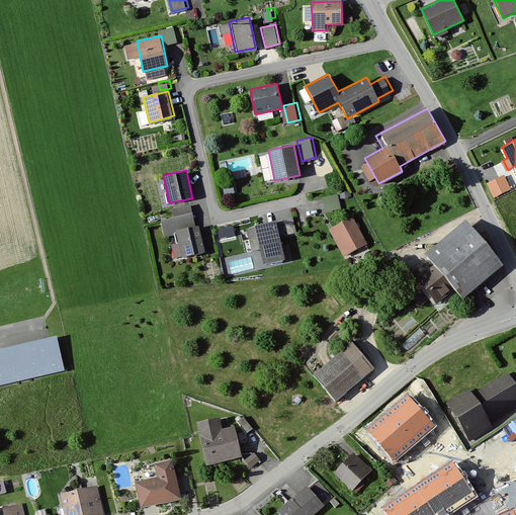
[(505,173),(488,182),(495,196),(512,188),(505,173)]
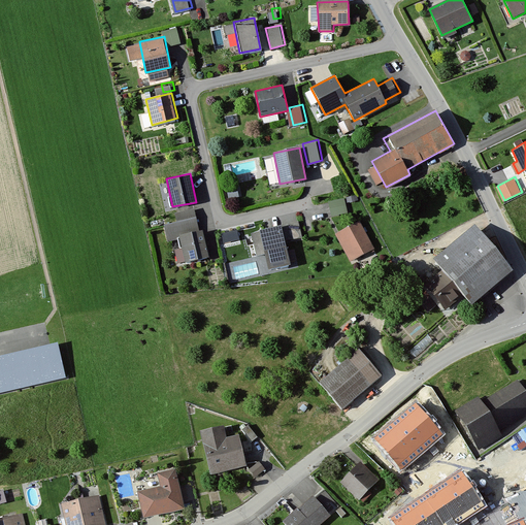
[(208,256),(195,207),(175,212),(176,220),(165,223),(170,240),(178,238),(186,262),(208,256)]
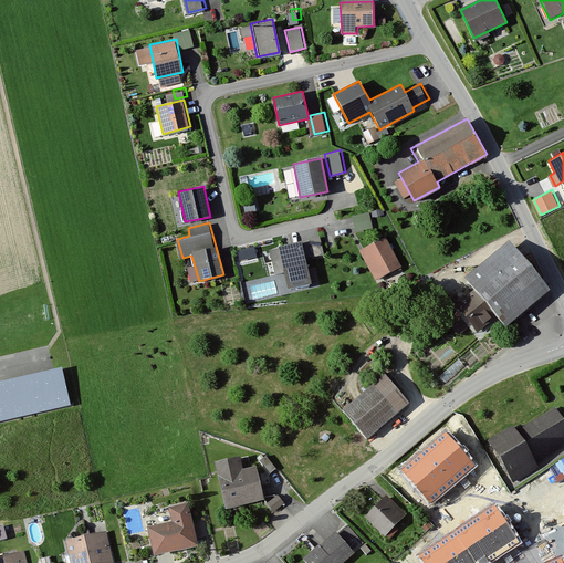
[(386,236),(362,249),(378,281),(404,267),(386,236)]
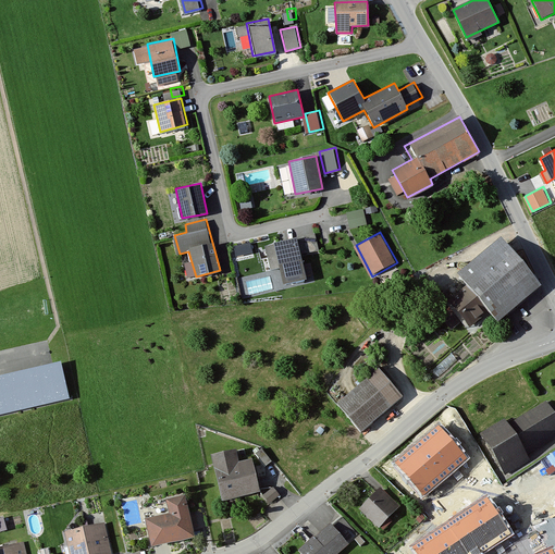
[(541,283),(500,236),(455,274),(464,284),(436,307),(454,328),(464,319),(470,327),(488,312),(496,321),(541,283)]
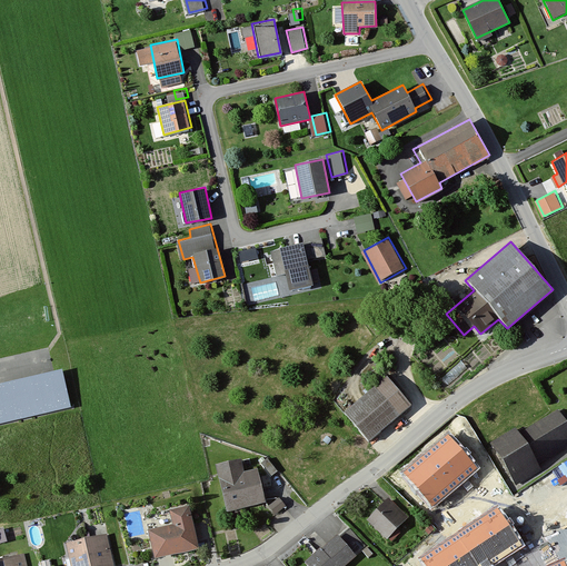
[(305,242),(277,249),(288,291),(315,284),(305,242)]
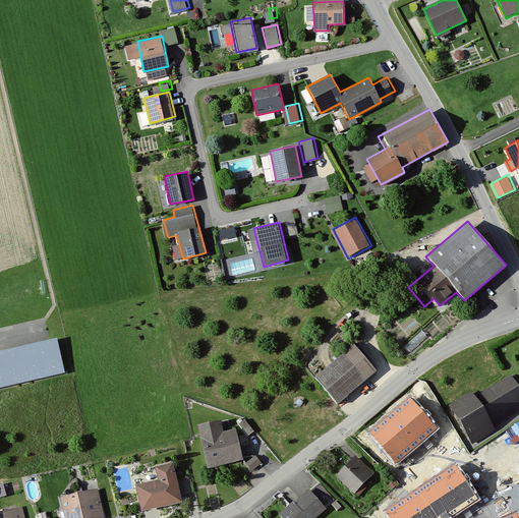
[(57,337),(0,350),(0,386),(65,371),(57,337)]
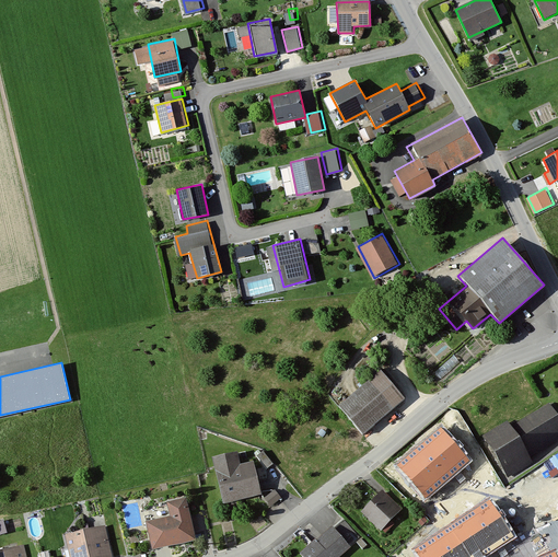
[(381,369),(338,404),(362,433),(405,398),(381,369)]
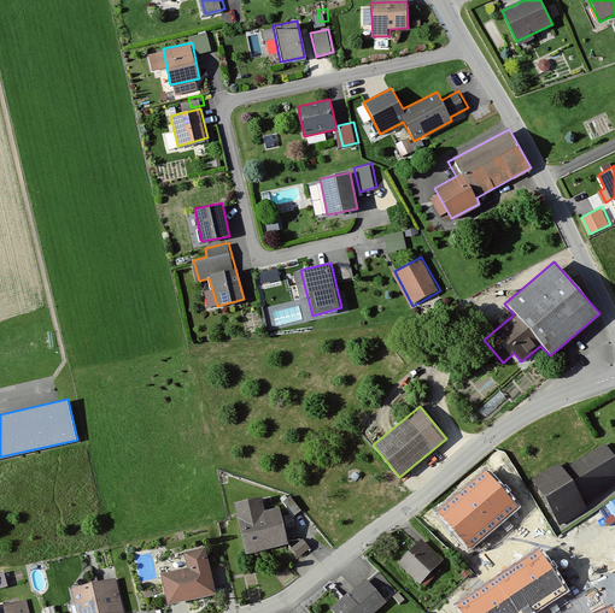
[(614,453),(604,436),(533,481),(561,524),(589,507),(584,501),(614,482),(614,453)]
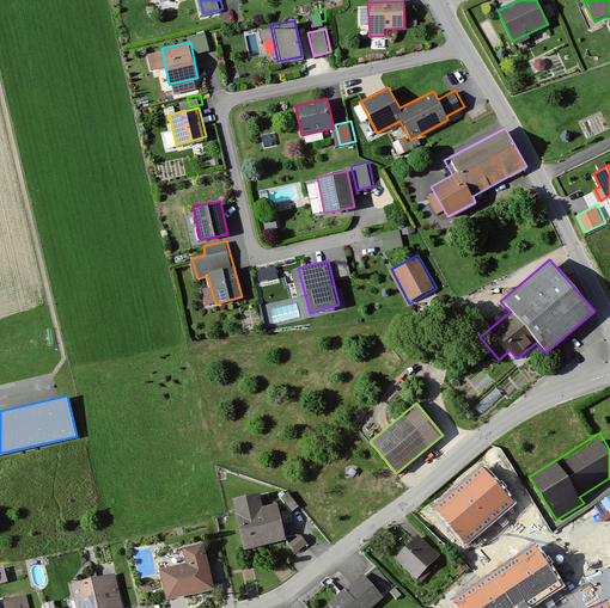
[(485,464),(437,505),(468,541),(517,499),(485,464)]
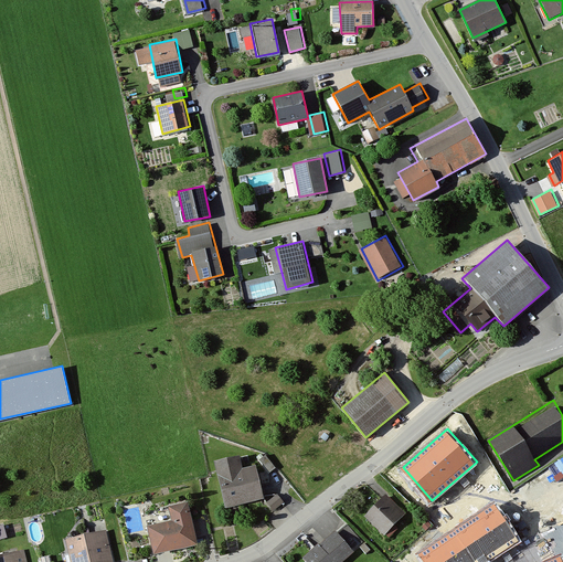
[(267,453),(261,458),(269,472),(277,466),(267,453)]
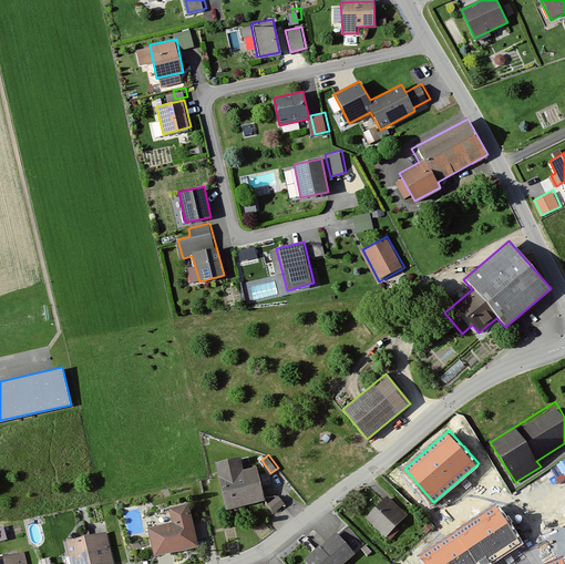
[(239,457),(218,462),(222,479),(217,480),(224,509),(265,499),(257,465),(243,469),(239,457)]
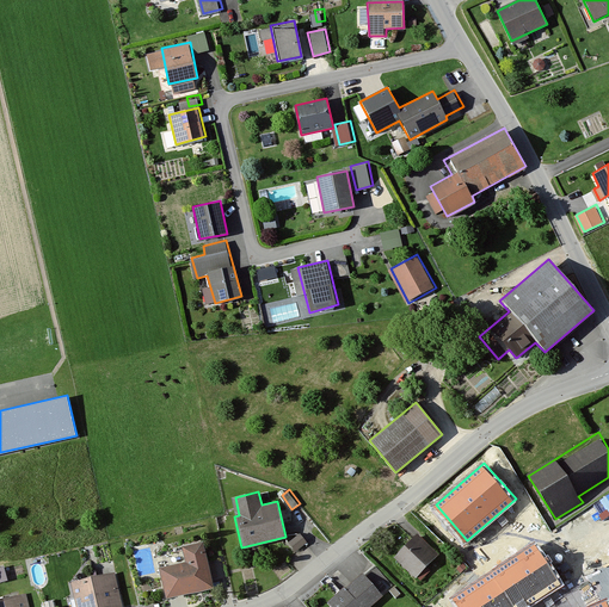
[(302,532),(290,540),(297,549),(309,542),(302,532)]
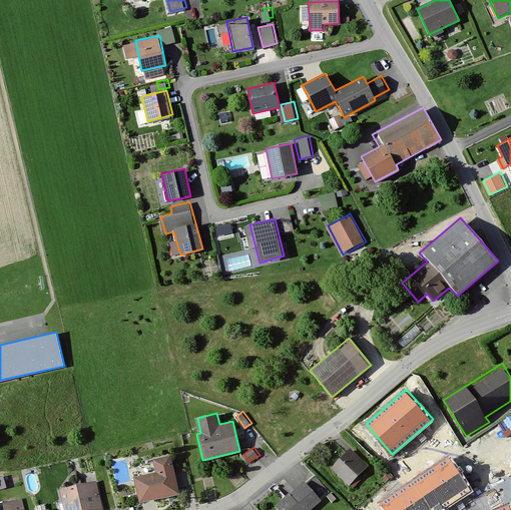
[(369,464),(352,447),(332,467),(349,484),(369,464)]
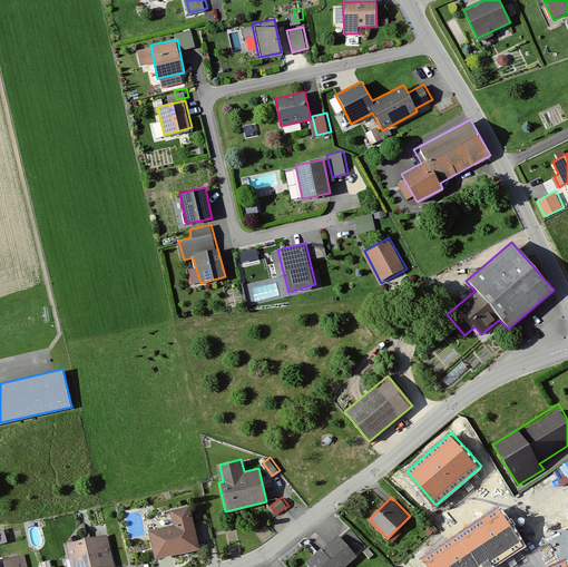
[(173,524),(148,530),(155,559),(199,549),(189,505),(168,509),(173,524)]
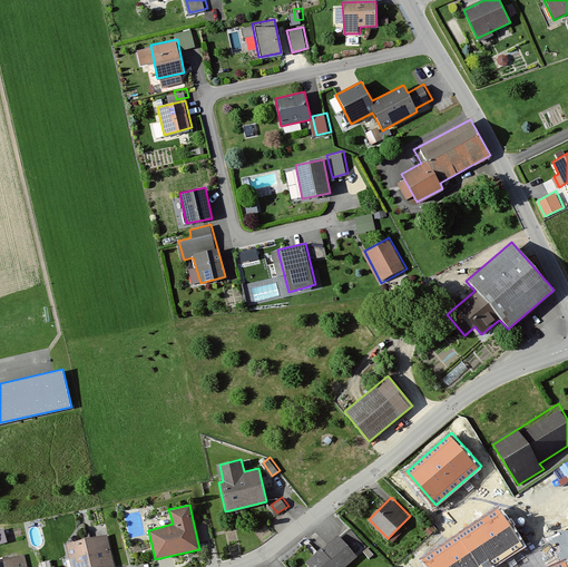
[(500,506),(424,556),(431,566),(488,566),(525,543),(500,506)]
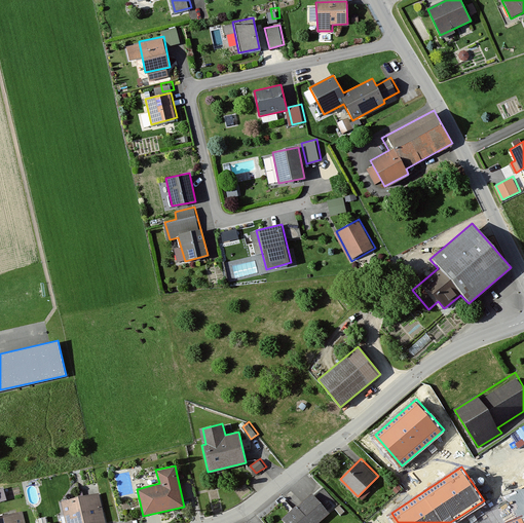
[(324,484),(284,519),(286,522),(315,522),(340,502),(324,484)]
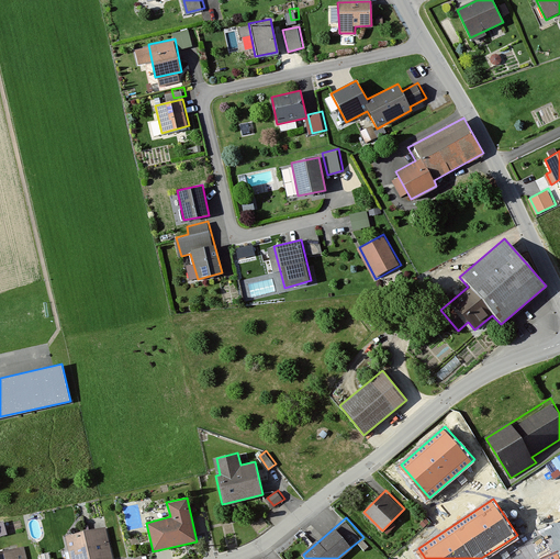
[(115,558),(108,525),(66,535),(71,558),(115,558)]
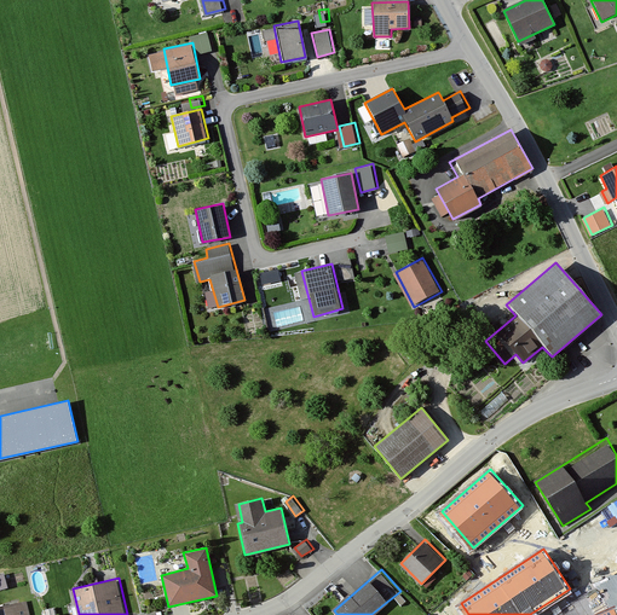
[(33,614),(29,599),(0,605),(0,614),(33,614)]
